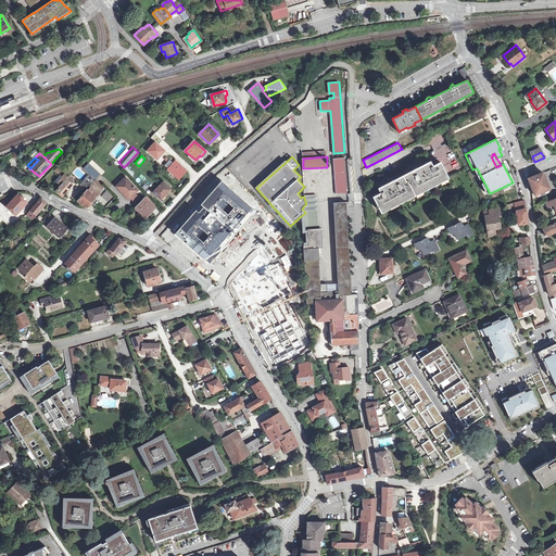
[(344,159),(333,159),(336,181),(345,180),(344,159)]
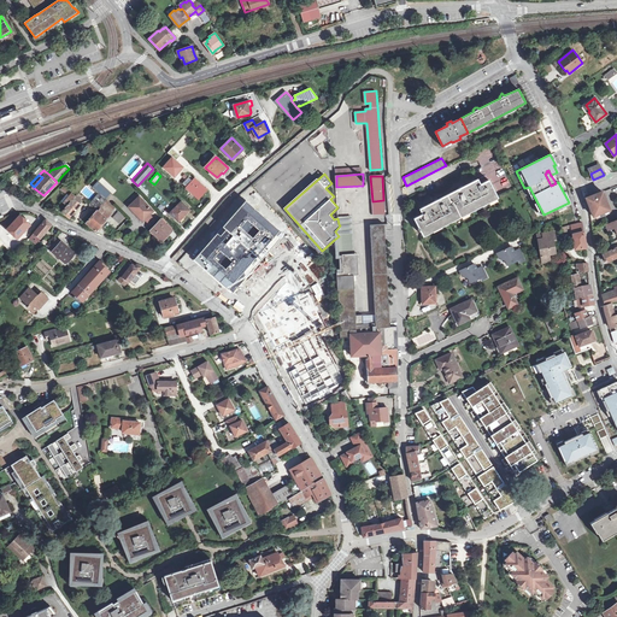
[(103,178),(100,181),(111,192),(113,189),(103,178)]
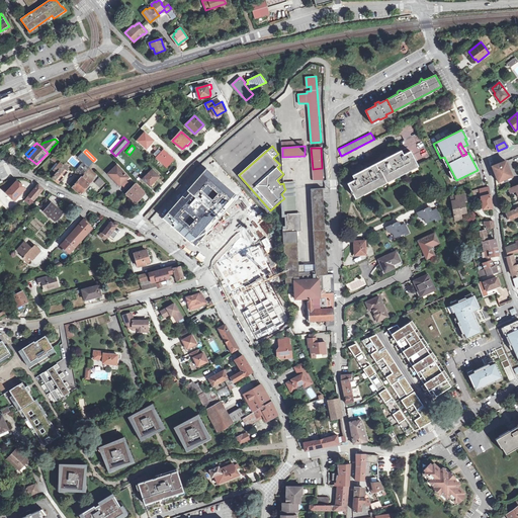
[(156,157),(167,167),(174,160),(163,150),(162,152),(156,157)]
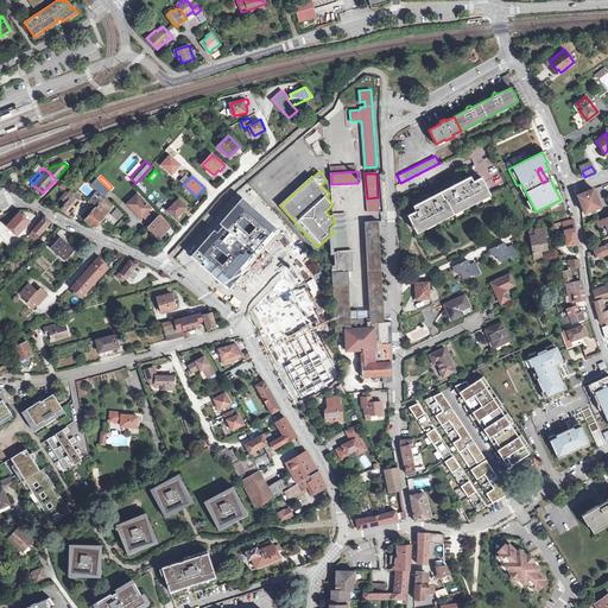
[(489,194),(488,190),(481,177),(473,182),(470,177),(413,206),(417,210),(409,215),(413,225),(412,225),(412,227),(413,228),(415,227),(416,230),(489,194)]
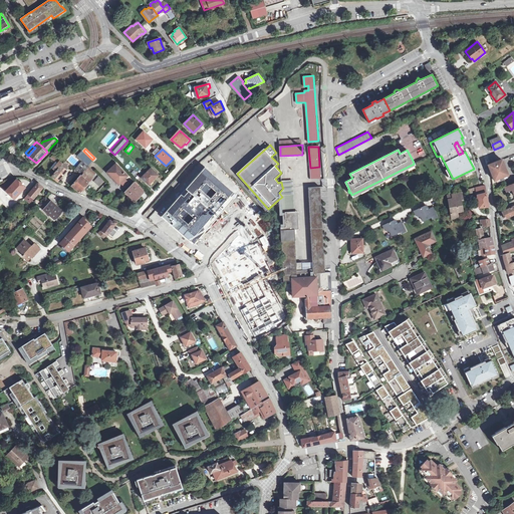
[(62,166),(63,164),(53,155),(50,158),(55,162),(51,168),(56,172),(52,177),(58,181),(67,171),(62,166)]
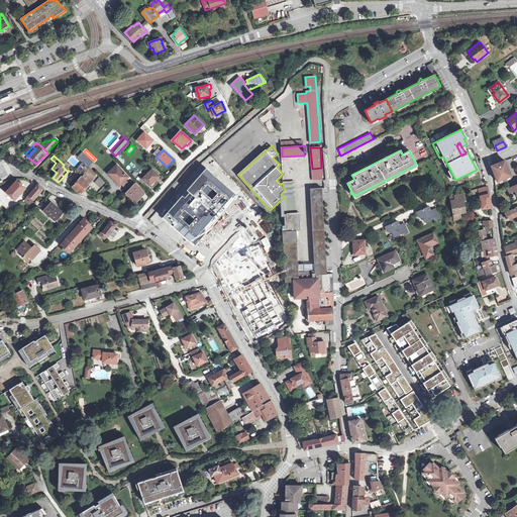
[(504,161),(491,166),(494,173),(498,181),(499,181),(510,176),(511,176),(505,161),(504,161)]
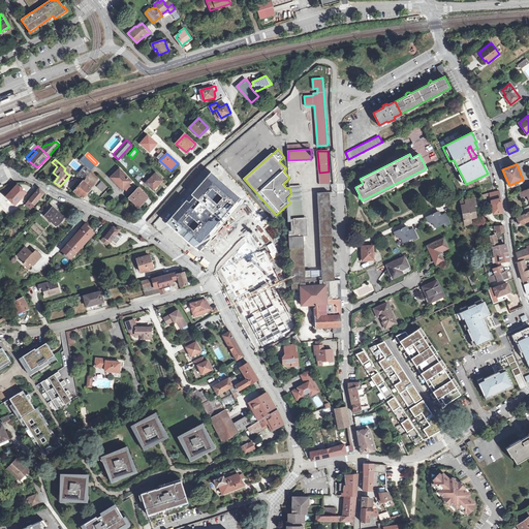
[(87,177),(92,172),(87,166),(79,176),(84,180),(87,177)]
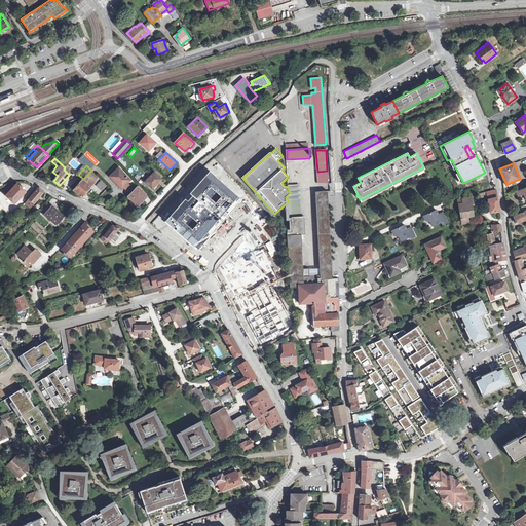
[(110,176),(115,181),(116,180),(123,187),(130,180),(119,167),(110,176)]
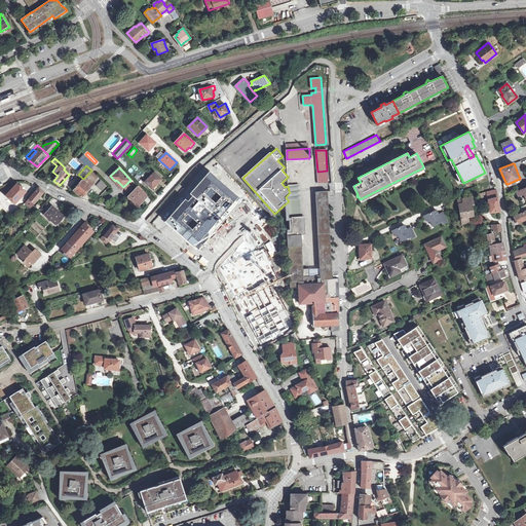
[(99,177),(91,171),(86,176),(95,182),(99,177)]
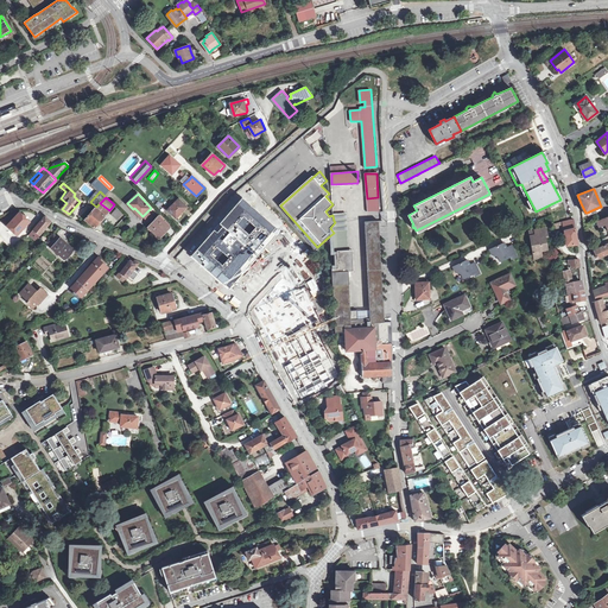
[(188,207),(179,198),(169,210),(176,217),(188,207)]
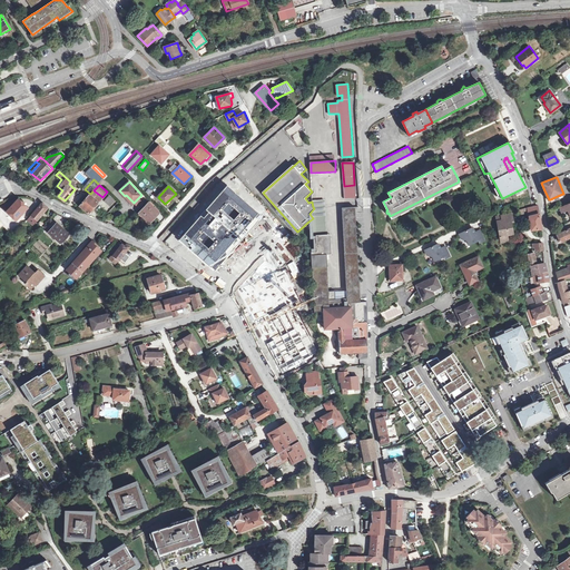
[(102,197),(94,190),(80,206),(89,214),(104,198),(102,197)]
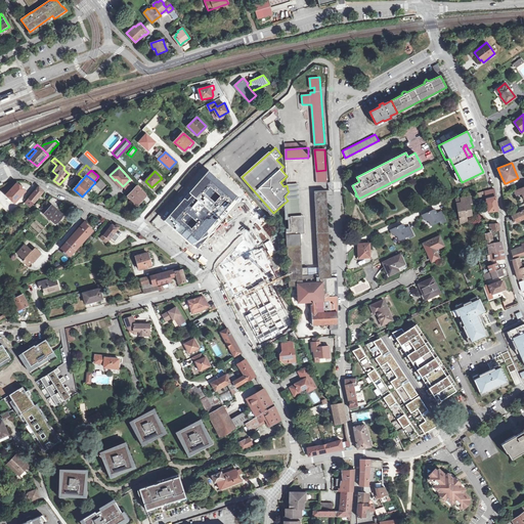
[(100,179),(96,185),(101,189),(105,184),(100,179)]
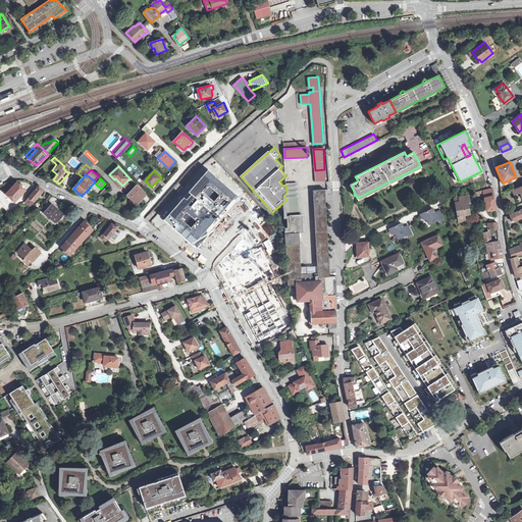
[(115,178),(114,179),(121,187),(122,186),(115,178)]
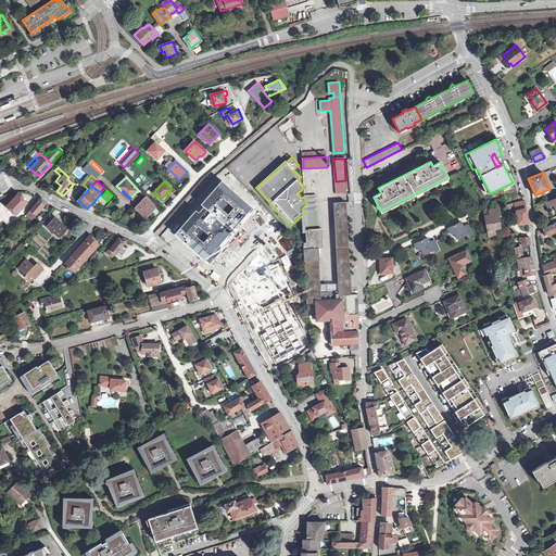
[(19,194),(7,206),(16,215),(27,202),(19,194)]
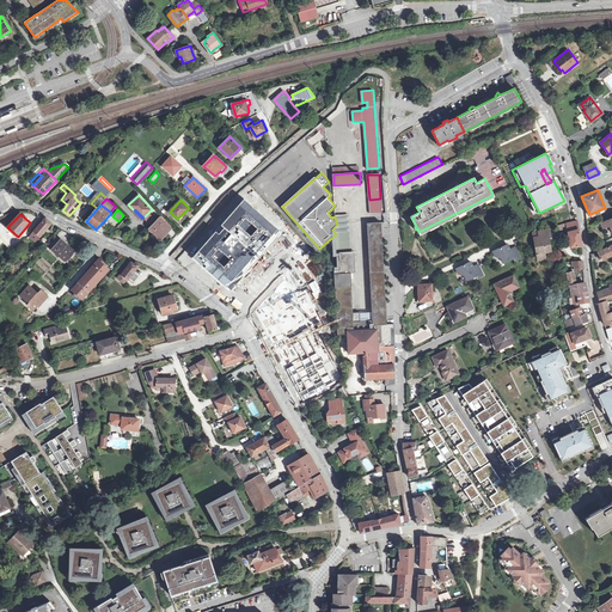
[(336,256),(337,270),(340,270),(340,252),(349,252),(348,215),(337,215),(337,224),(332,230),(336,234),(331,238),(332,256),(336,256)]
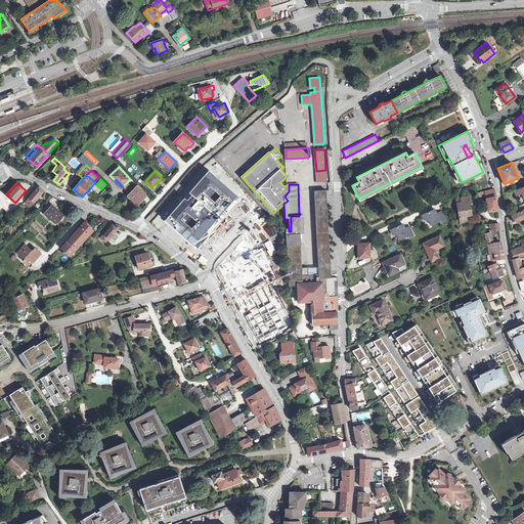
[(146,194),(137,186),(128,195),(136,205),(146,194)]
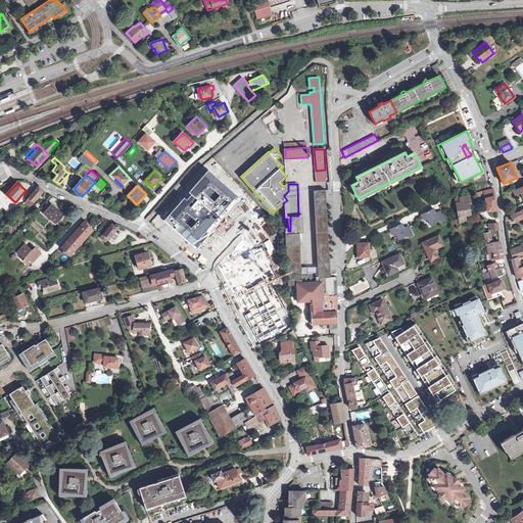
[(38,188),(29,199),(34,202),(44,191),(44,190),(40,187),(38,188)]
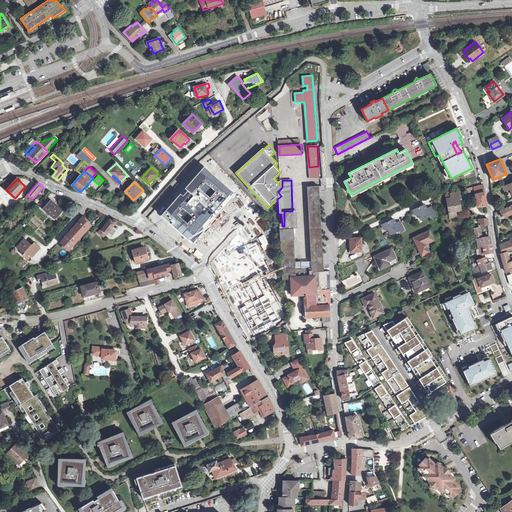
[(483,184),(474,187),(475,190),(477,206),(485,206),(486,206),(483,184)]
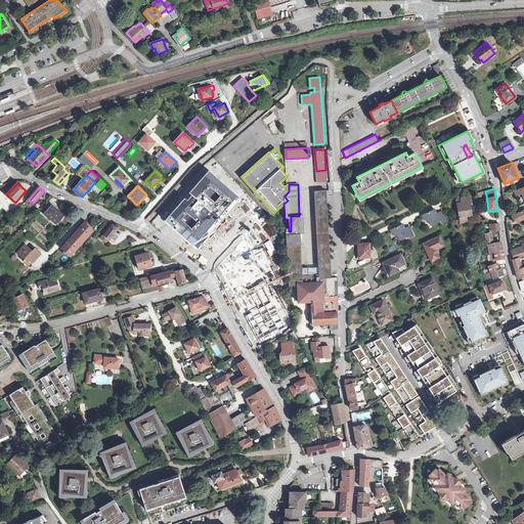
[(314,191),(314,199),(316,199),(321,274),(319,274),(302,275),(300,234),(304,233),(304,229),(302,230),(301,216),(299,216),(291,216),(291,231),(289,231),(286,231),(286,234),(286,235),(287,246),(289,270),(289,287),(298,286),(312,302),(312,305),(313,313),(311,313),(312,324),(330,324),(330,335),(339,334),(338,313),(338,312),(338,297),(336,296),(331,297),(330,297),(325,293),(329,293),(329,292),(330,292),(331,289),(332,289),(332,287),(331,269),(329,231),(326,190),(314,191)]
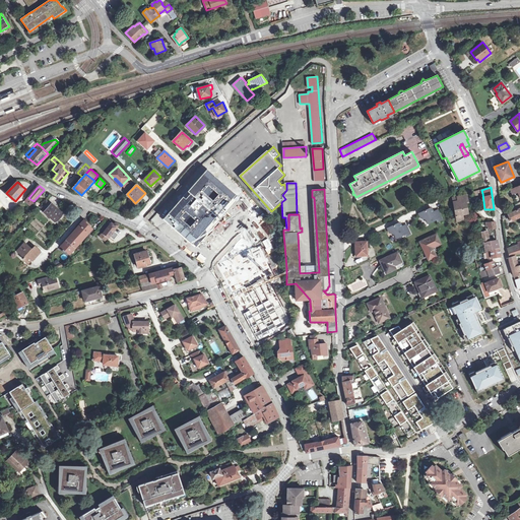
[(467,195),(458,197),(458,200),(454,201),(457,220),(462,219),(462,213),(467,213),(465,202),(467,202),(467,195)]
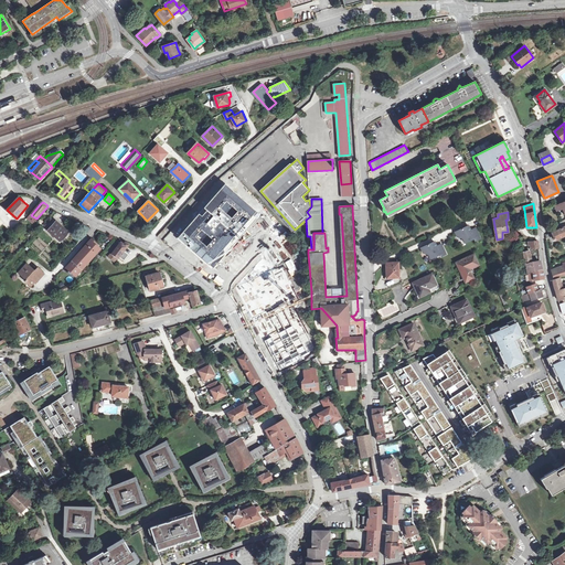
[(68,232),(56,222),(55,223),(50,217),(43,224),(49,230),(49,231),(60,242),(68,232)]
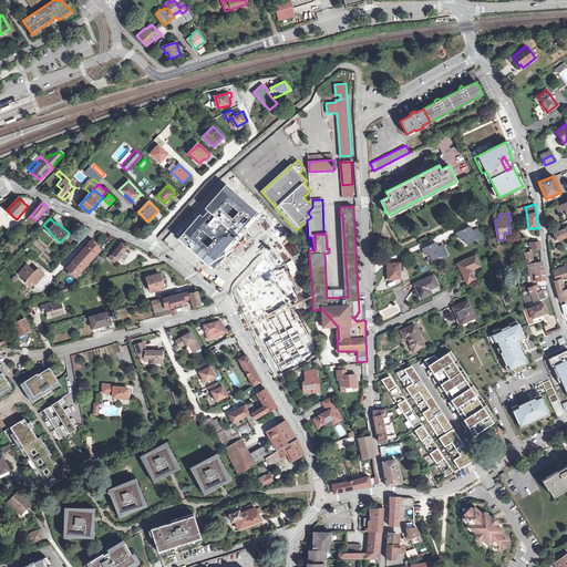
[(473,230),(471,226),(457,233),(459,237),(465,239),(466,243),(476,238),(477,240),(482,238),(478,230),(474,233),(473,230)]
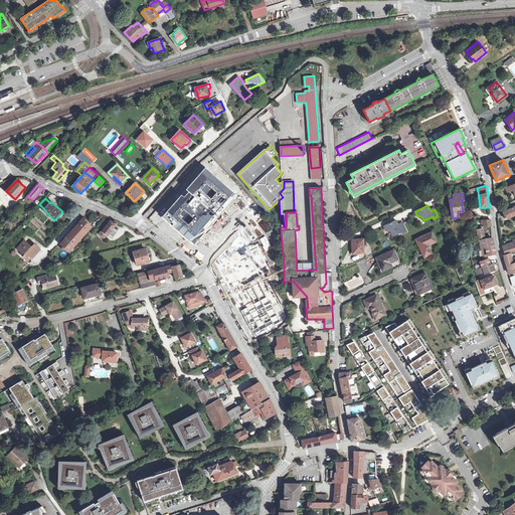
[(514,213),(514,209),(514,208),(514,207),(503,212),(506,218),(514,213)]
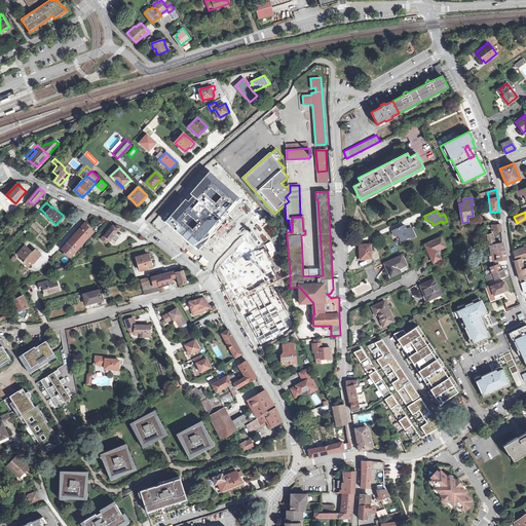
[(85,223),(77,232),(86,240),(89,235),(94,231),(89,228),(90,227),(85,223)]
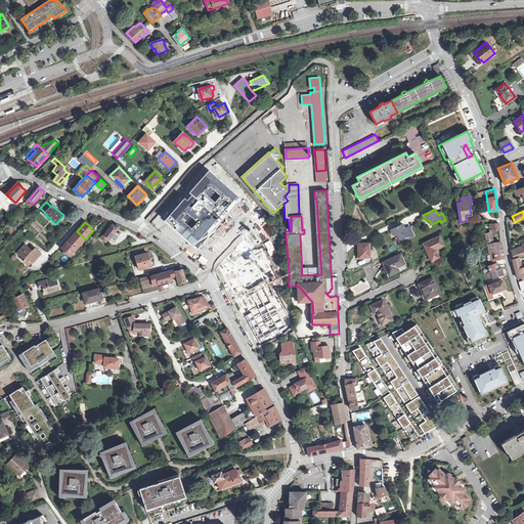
[(103,235),(108,238),(110,237),(115,242),(120,235),(115,232),(119,226),(116,224),(115,226),(112,224),(111,225),(108,224),(102,231),(104,233),(103,235)]
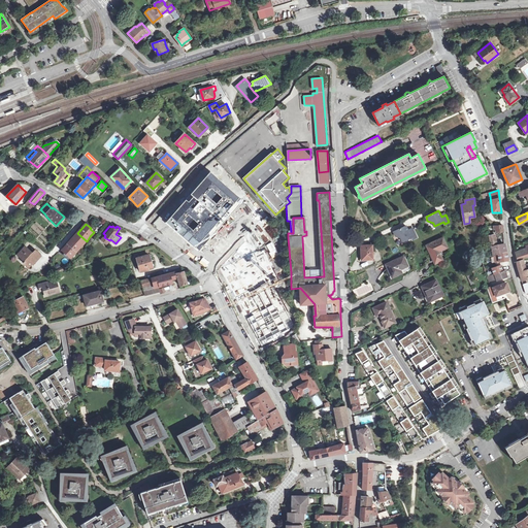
[(406,226),(394,231),(395,235),(401,237),(403,241),(411,237),(413,239),(418,237),(414,230),(409,232),(408,230),(406,226)]
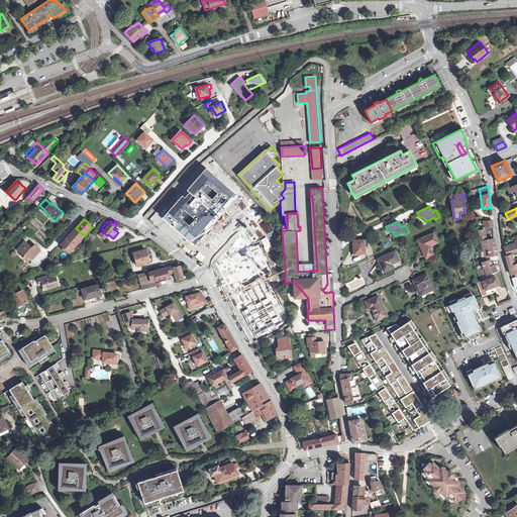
[(85,236),(76,228),(70,234),(79,242),(83,237),(85,236)]
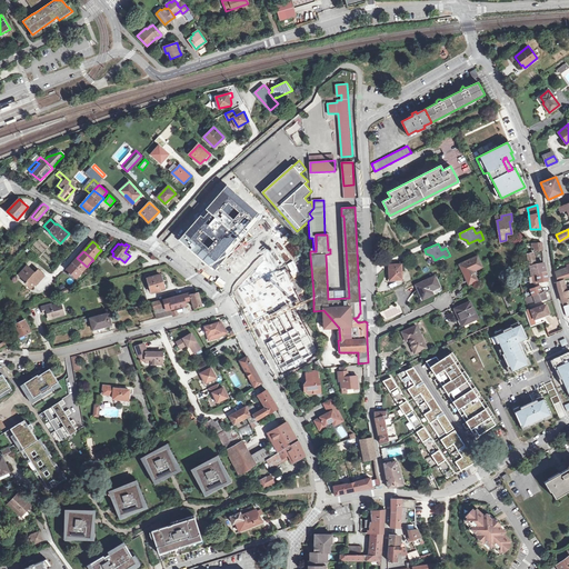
[(538,273),(537,265),(536,265),(535,261),(532,261),(532,259),(533,259),(532,251),(531,251),(531,253),(527,253),(531,276),(532,275),(537,273),(538,273)]
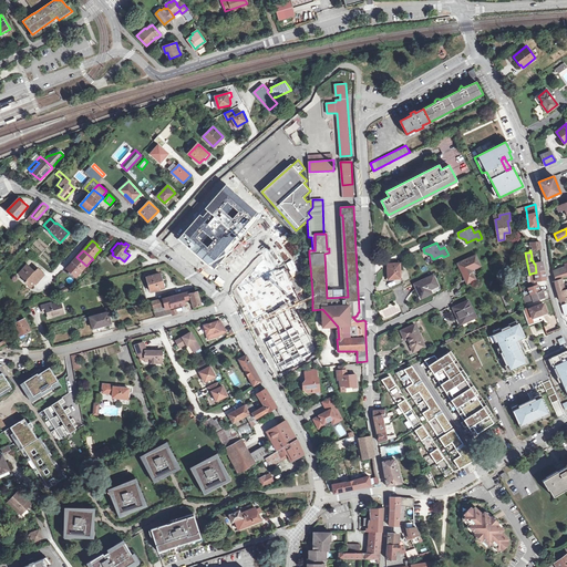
[(96,254),(93,259),(91,260),(95,265),(101,258),(96,254)]
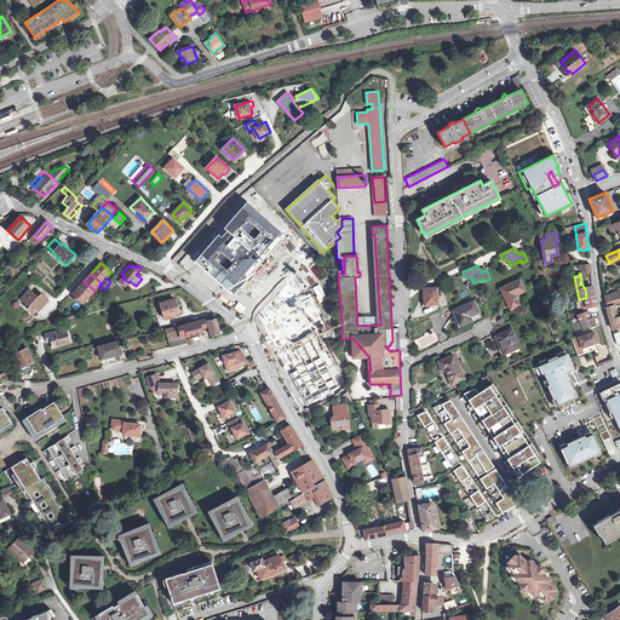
[(520,304),(515,294),(524,290),(520,280),(501,288),(511,309),(520,304)]
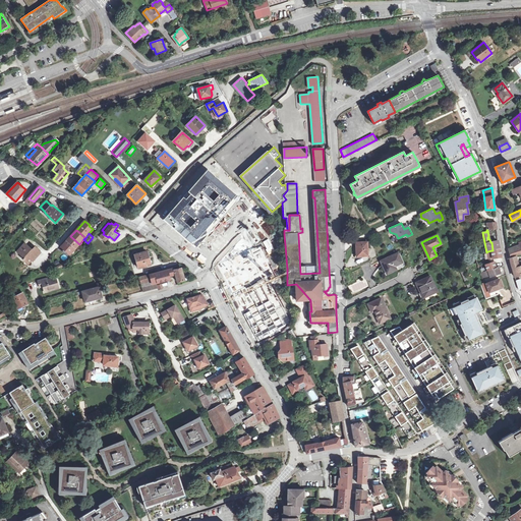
[(79,244),(70,236),(61,246),(65,249),(66,248),(71,253),(79,244)]
